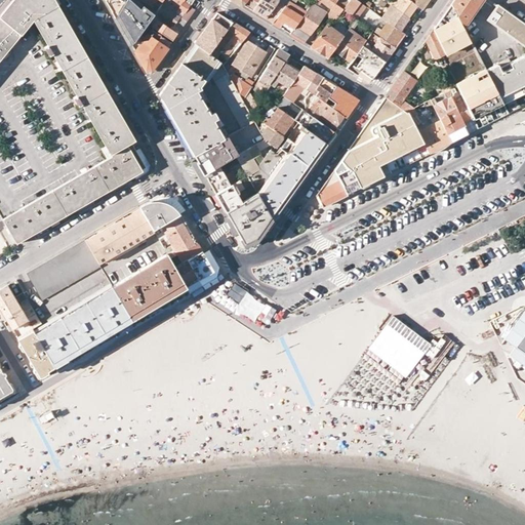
[(11,0),(0,14),(0,16),(22,34),(34,19),(58,5),(55,0),(11,0)]
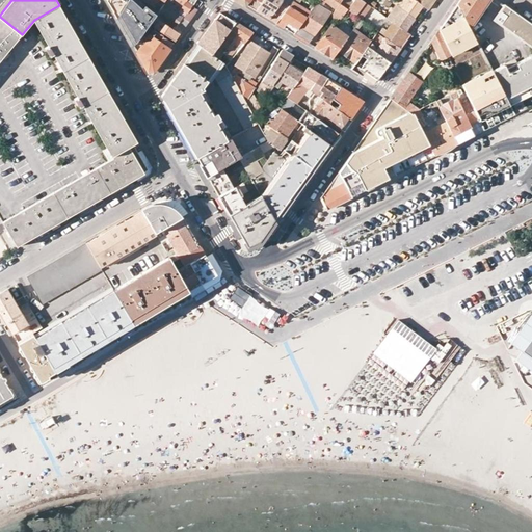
[(107,0),(117,18),(128,0),(107,0)]
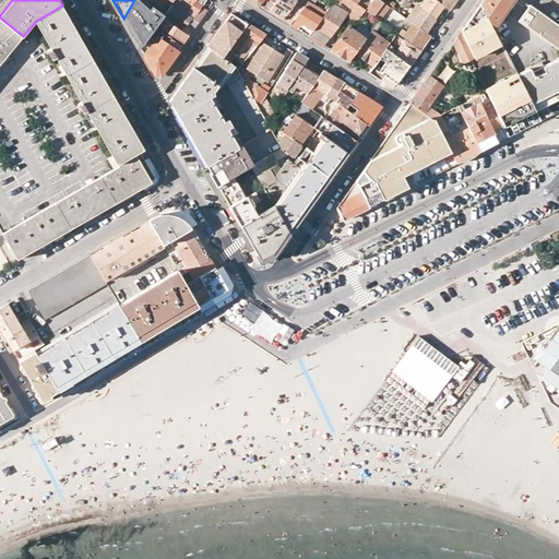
[(134,0),(123,19),(133,36),(154,23),(162,12),(161,11),(151,4),(145,0),(134,0)]
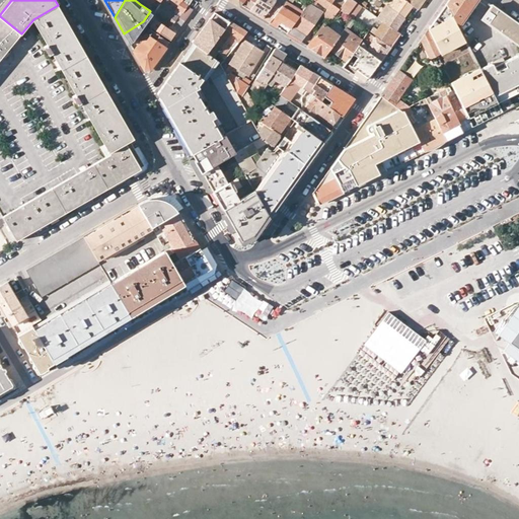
[(154,4),(151,2),(152,0),(159,0),(161,1),(161,0),(141,0),(151,7),(149,10),(150,11),(152,13),(153,12),(159,3),(156,1),(154,4)]
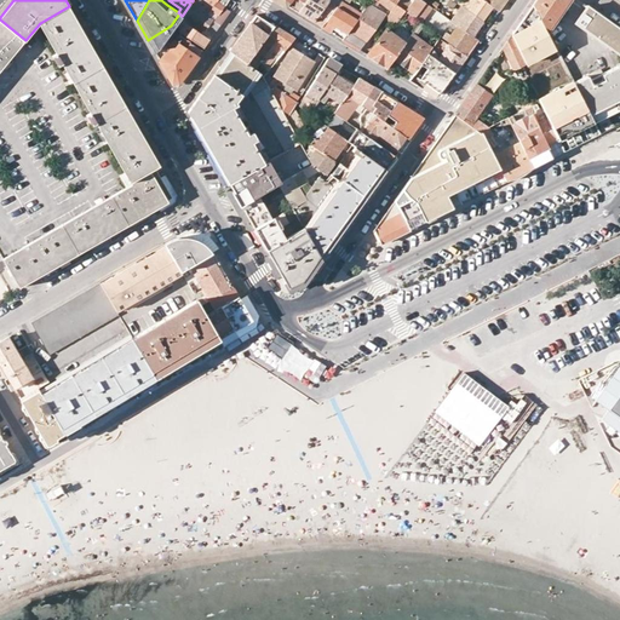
[(193,0),(193,1),(191,3),(220,24),(225,17),(230,10),(224,6),(228,0),(193,0)]
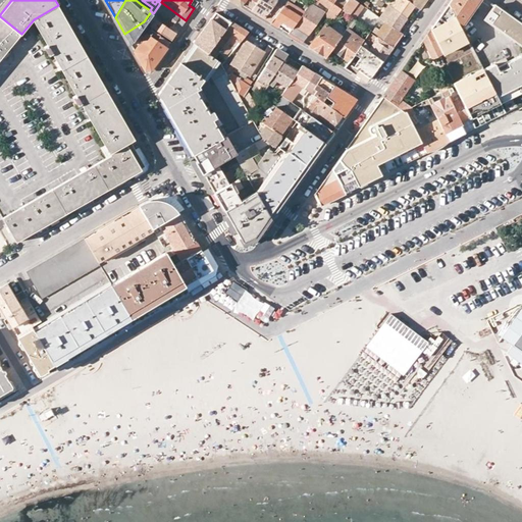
[(235,0),(251,9),(258,0),(235,0)]
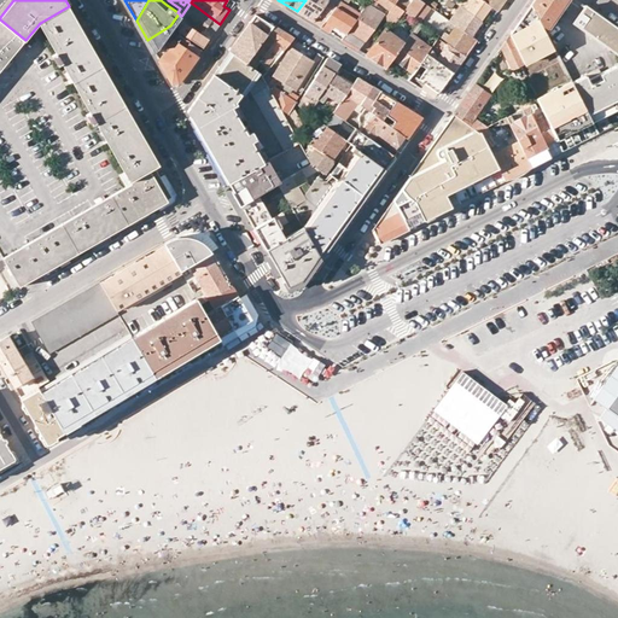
[(305,0),(297,11),(314,22),(327,0),(305,0)]
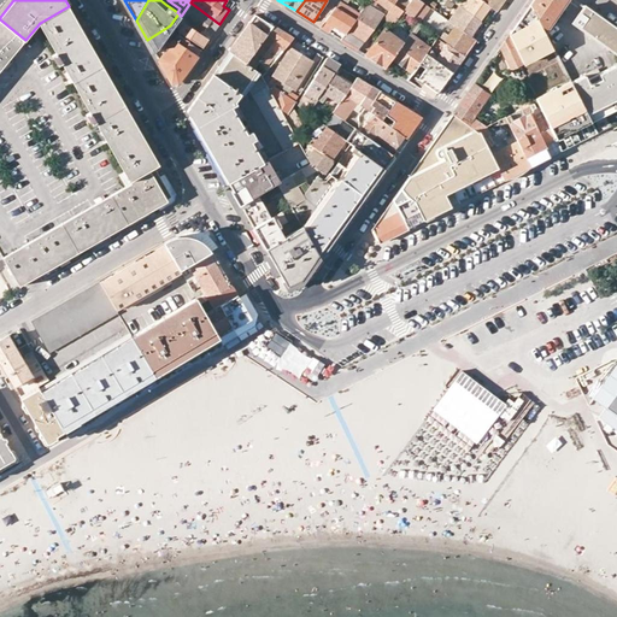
[(327,0),(313,22),(321,27),(340,0),(327,0)]
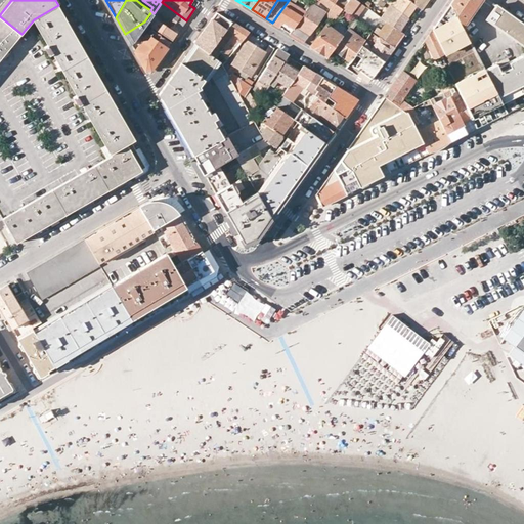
[(296,0),(289,0),(272,23),(280,27),(284,22),(294,28),(309,6),(306,5),(303,10),(294,4),(296,0)]
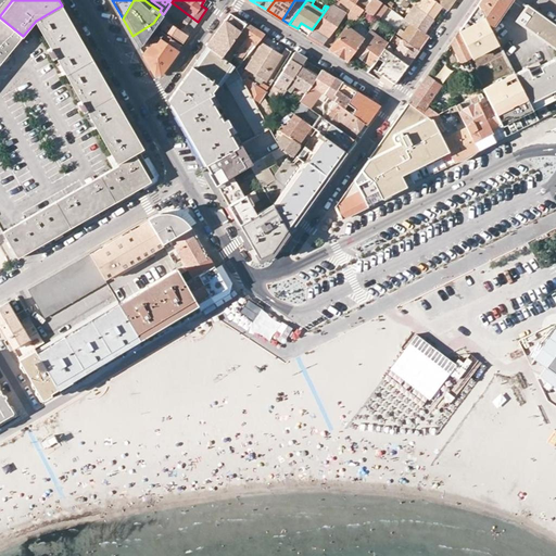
[(307,35),(323,45),(345,13),(333,5),(338,0),(340,0),(352,9),(355,3),(354,3),(350,0),(332,0),(328,7),(312,29),(307,35)]
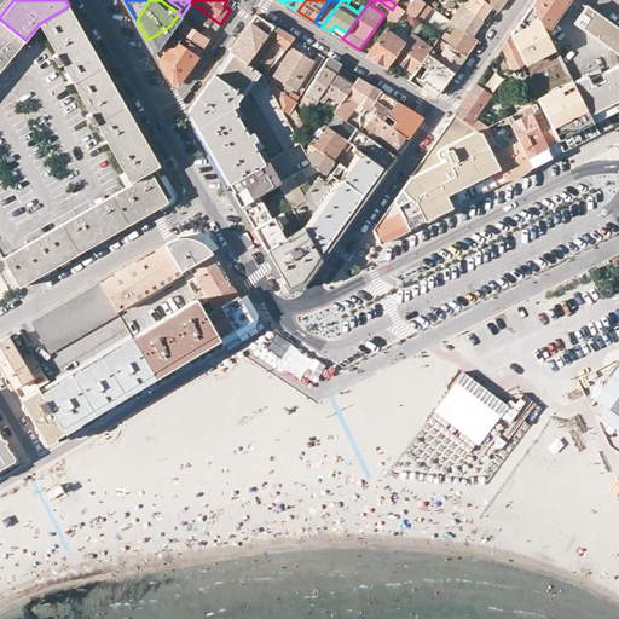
[(397,0),(394,4),(395,4),(405,11),(410,4),(408,1),(408,0),(397,0)]
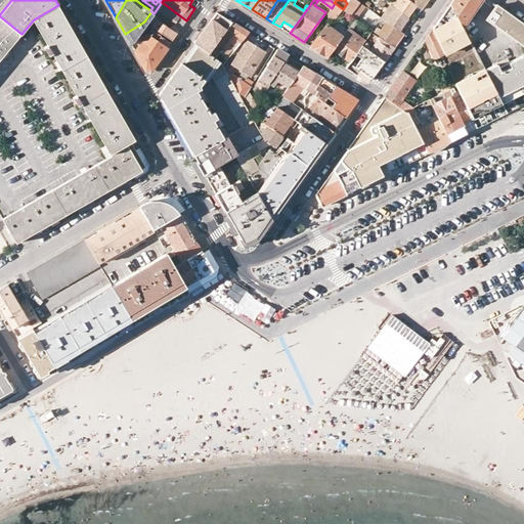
[(349,0),(347,3),(343,9),(355,18),(365,6),(363,5),(360,2),(358,1),(356,0),(349,0)]
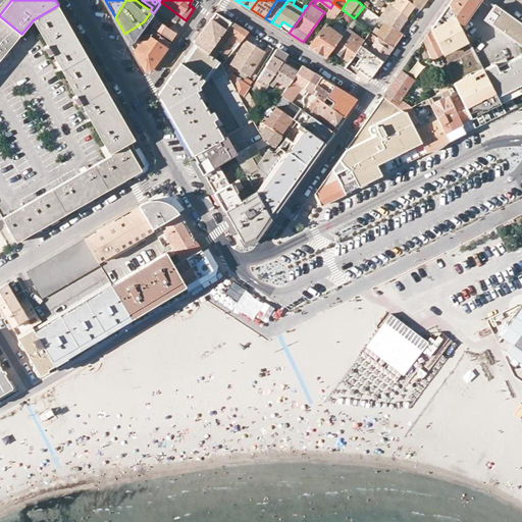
[(392,0),(390,2),(389,5),(407,17),(415,6),(411,3),(407,0),(392,0)]
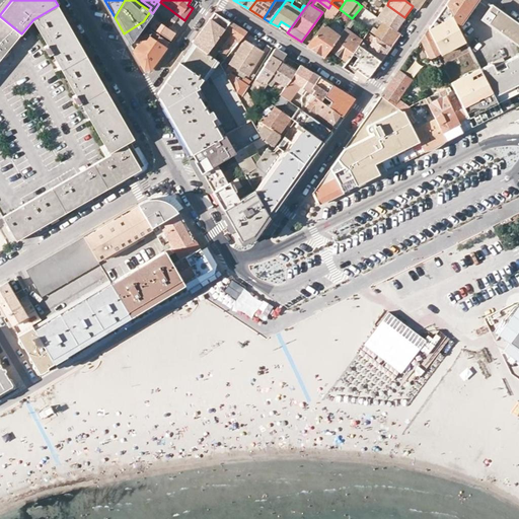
[(404,0),(409,3),(413,6),(418,9),(424,0),(404,0)]
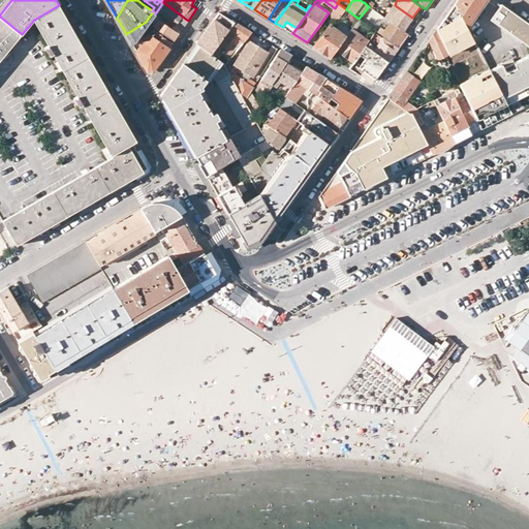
[(457,0),(455,4),(466,27),(485,0),(457,0)]
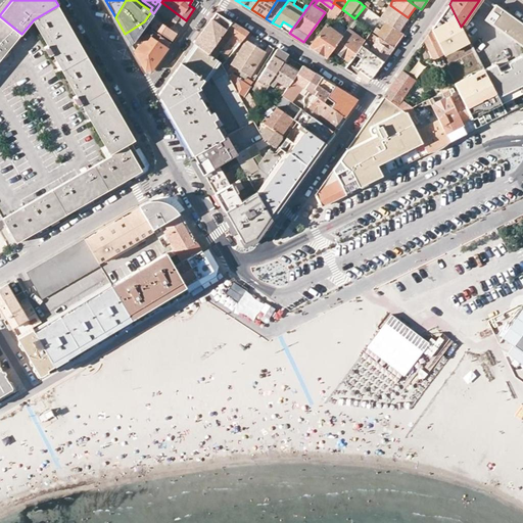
[(160,3),(154,12),(173,25),(171,29),(177,33),(186,20),(161,2),(160,3)]
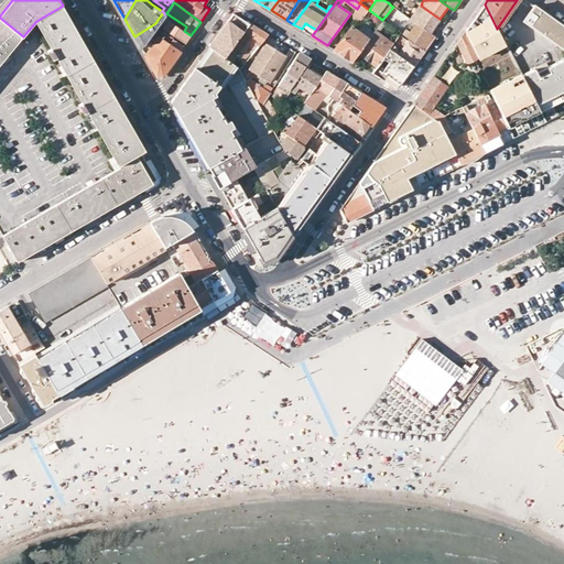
[(360,3),(357,9),(351,17),(359,22),(369,10),(360,3)]
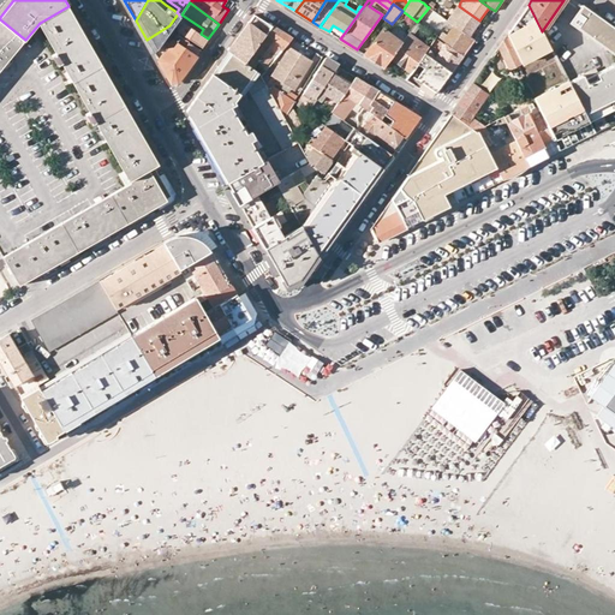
[(519,17),(507,35),(521,63),(537,55),(551,48),(542,31),(529,5),(519,17)]
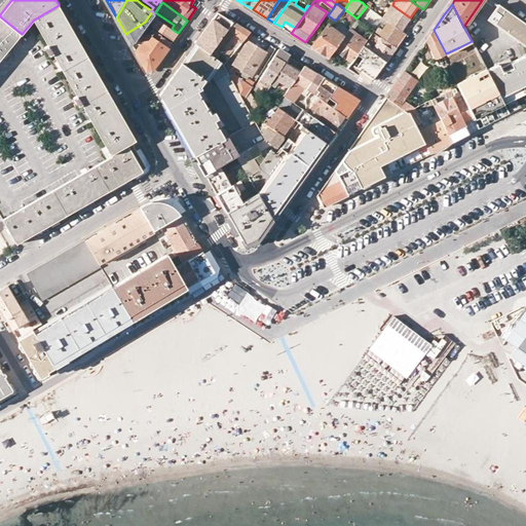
[(79,49),(74,41),(78,39),(77,36),(59,5),(34,20),(48,44),(45,46),(49,55),(53,53),(77,95),(74,97),(79,106),(82,104),(89,116),(102,137),(107,146),(111,153),(132,142),(136,140),(121,114),(112,98),(108,100),(103,91),(107,89),(83,47),(79,49)]
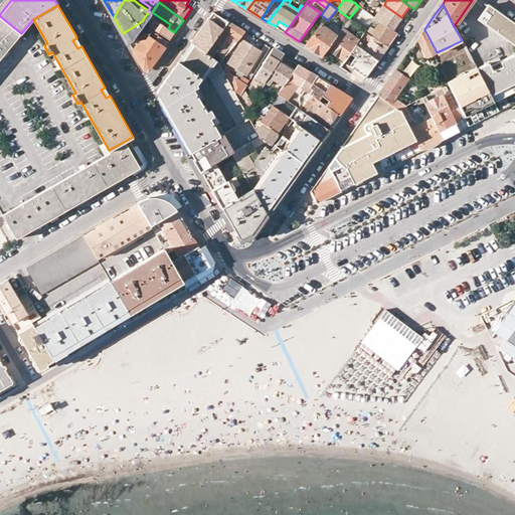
[(403,19),(401,17),(384,5),(375,17),(380,21),(392,30),(399,20),(401,21),(403,19)]
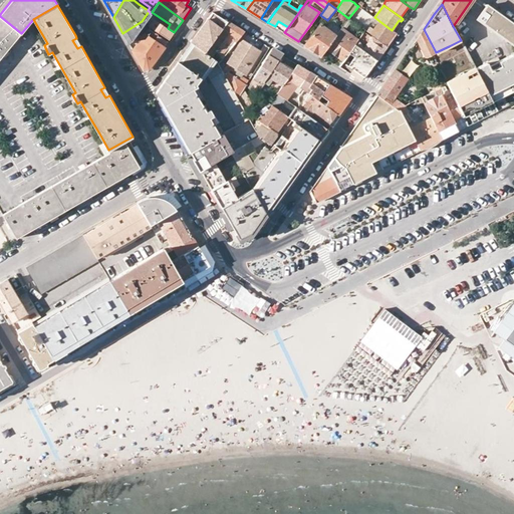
[(483,83),(497,111),(513,101),(513,24),(499,14),(486,5),(477,18),(487,26),(513,44),(513,53),(499,60),(497,57),(475,68),(483,83)]
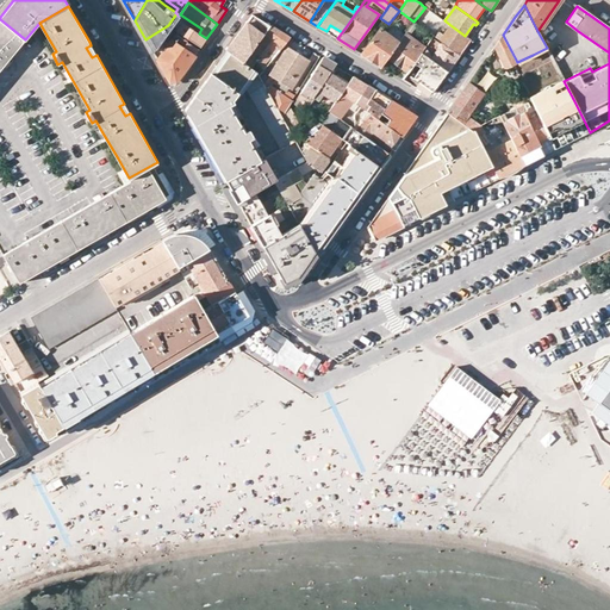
[(176,13),(168,25),(145,39),(153,53),(169,30),(178,18),(179,16),(176,13)]
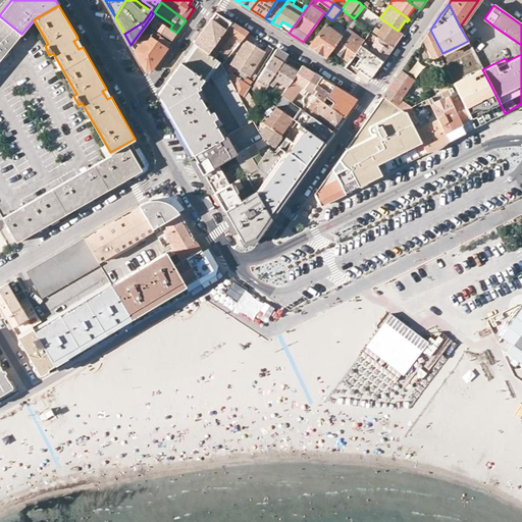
[(176,33),(170,29),(152,15),(145,25),(150,29),(151,27),(171,40),(176,33)]
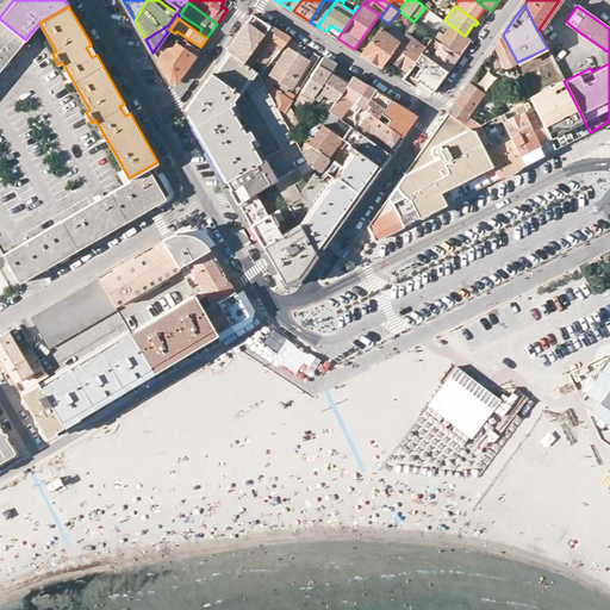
[(234,41),(250,53),(267,31),(250,18),(234,41)]
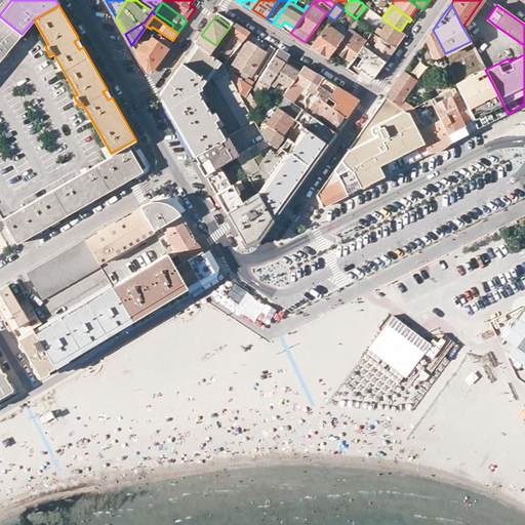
[(0,61),(22,34),(0,16),(0,61)]
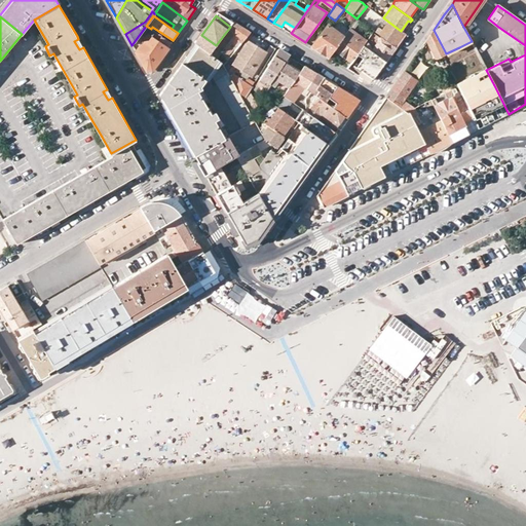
[(357,20),(345,34),(333,52),(335,53),(337,50),(352,62),(364,44),(365,42),(367,40),(353,30),(360,22),(357,20)]
